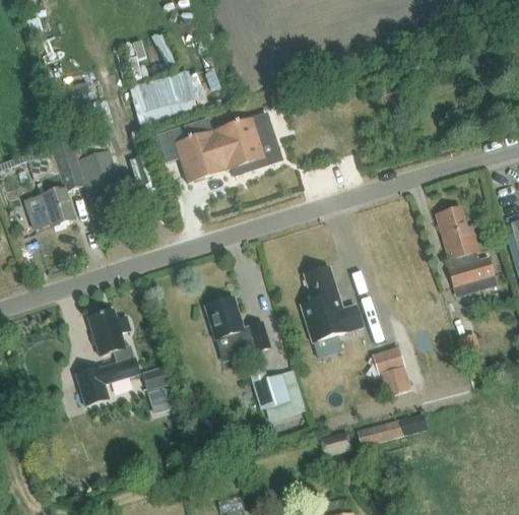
[(198,113),(193,94),(140,112),(145,129),(198,113)]
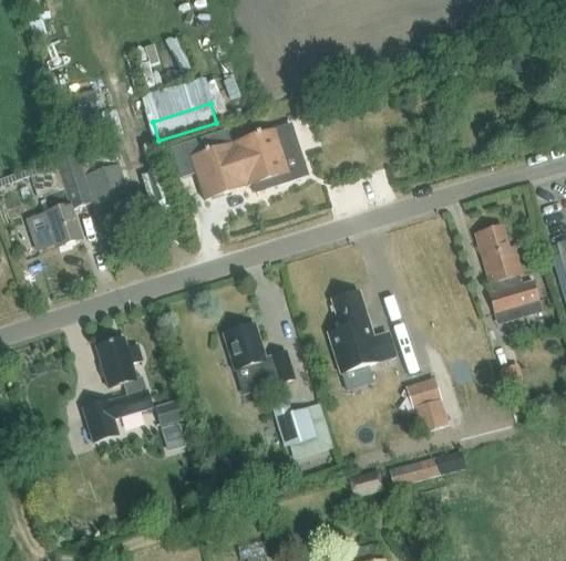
[(189,155),(203,197),(250,182),(287,169),(281,153),(298,147),(289,122),(274,127),(259,133),(258,130),(255,131),(256,134),(207,149),(206,147),(203,148),(204,151),(189,155)]
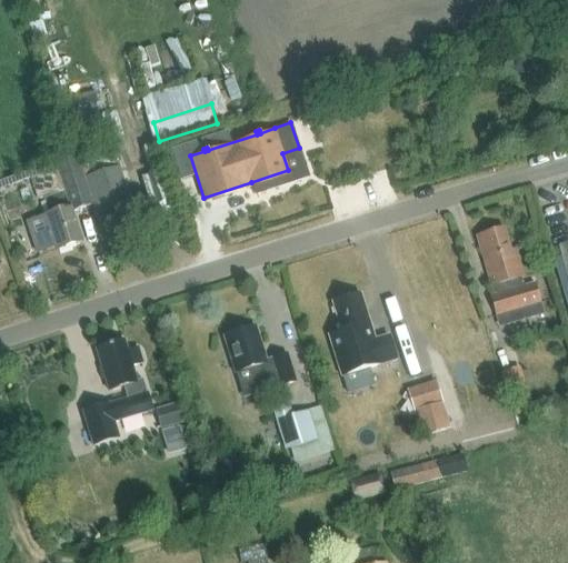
[(77,153),(85,176),(92,200),(93,200),(102,225),(136,214),(119,164),(121,163),(112,137),(81,147),(81,149),(77,151),(77,153)]
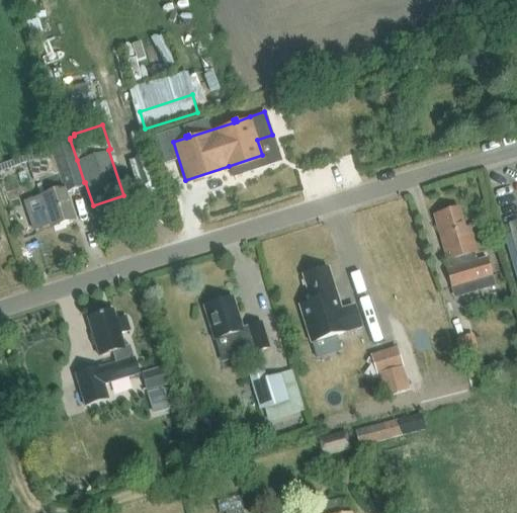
[(66,188),(84,182),(77,160),(70,140),(51,146),(59,170),(39,176),(45,191),(23,198),(32,228),(51,223),(52,224),(75,217),(66,188)]
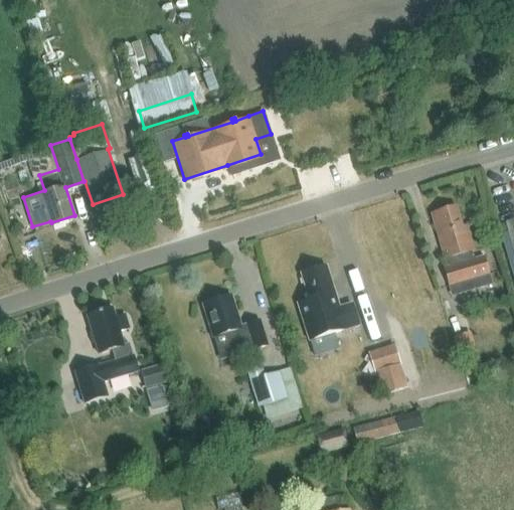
[(463,223),(457,203),(435,209),(448,253),(454,251),(456,260),(446,263),(451,281),(491,270),(486,251),(475,255),(472,245),(475,244),(468,221),(463,223)]
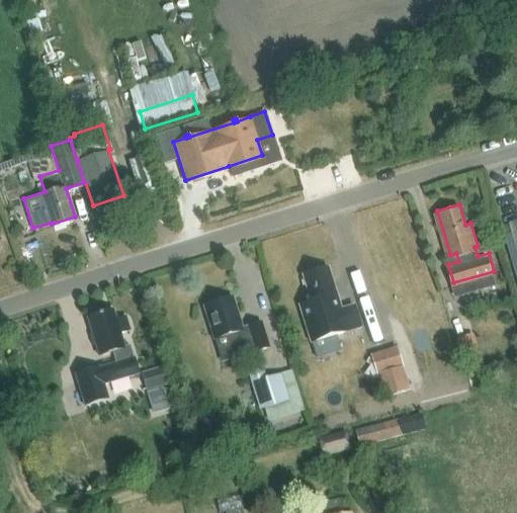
[(516,219),(509,222),(508,221),(507,221),(516,255),(516,219)]
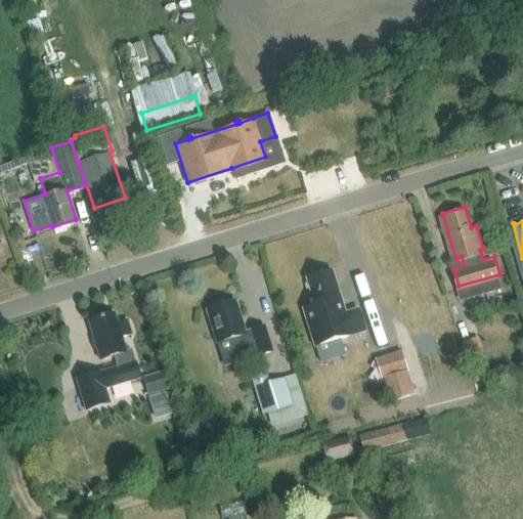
[(315,303),(303,306),(315,343),(364,329),(357,305),(344,309),(332,269),(307,276),(315,303)]
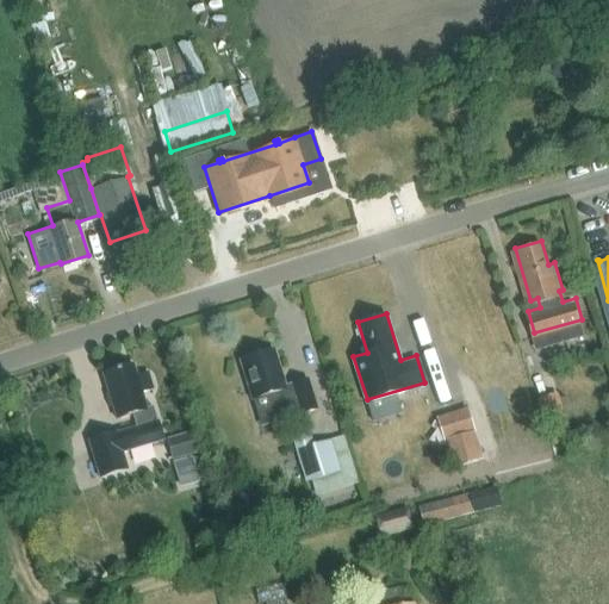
[(286,384),(277,347),(242,356),(254,396),(269,391),(274,406),(289,403),(291,415),(319,406),(310,375),(292,381),(293,383),(286,384)]
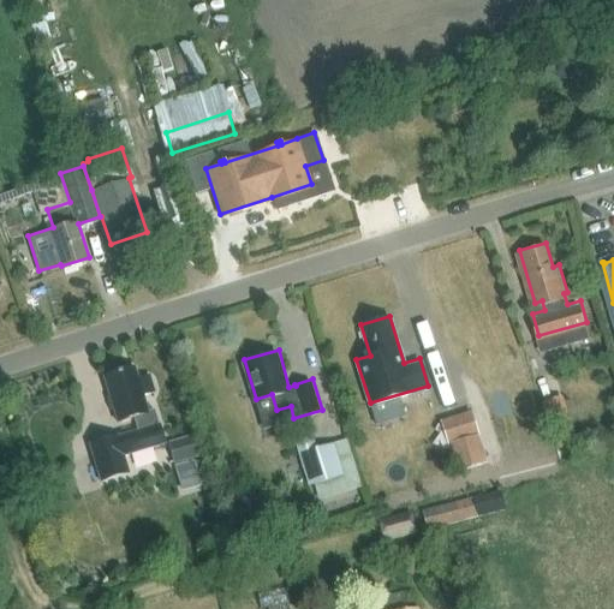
[(135,363),(105,372),(118,418),(133,413),(138,427),(118,433),(117,431),(90,440),(101,477),(129,469),(123,452),(165,439),(154,405),(148,407),(143,390),(154,387),(149,371),(138,375),(135,363)]
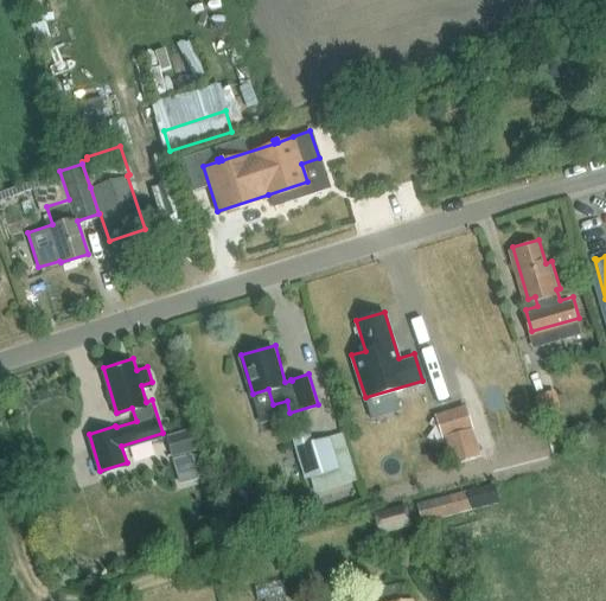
[(471,430),(464,406),(435,414),(442,439),(471,430)]
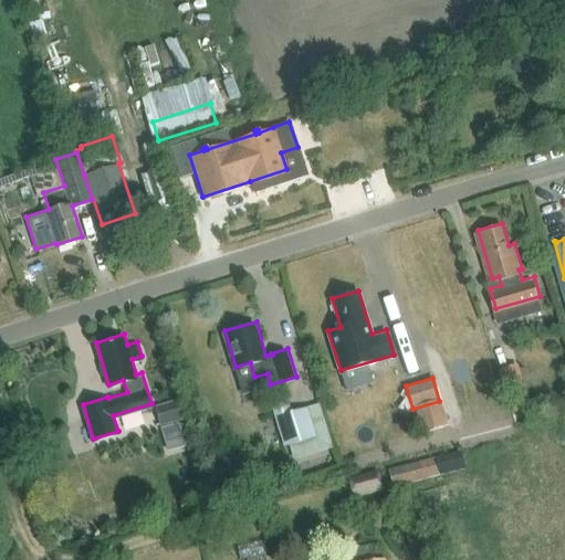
[(275,395),(289,443),(315,436),(306,405),(292,410),(286,393),(275,395)]
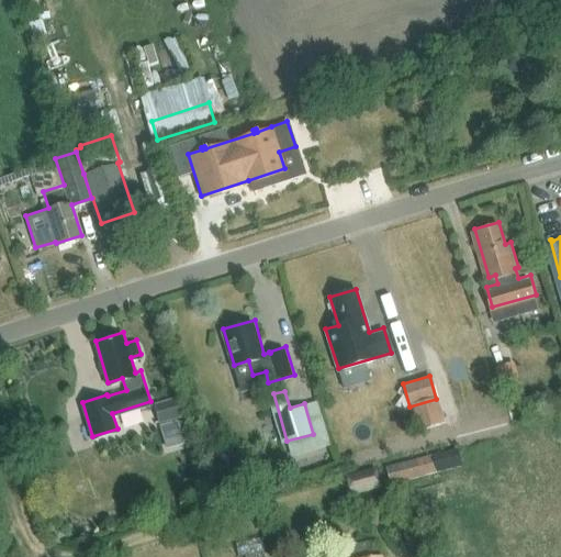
[(152,401),(157,420),(181,412),(176,394),(152,401)]
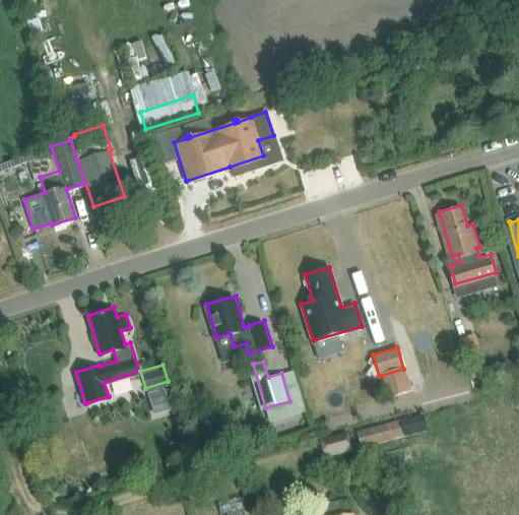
[(403,369),(379,376),(385,396),(409,389),(403,369)]
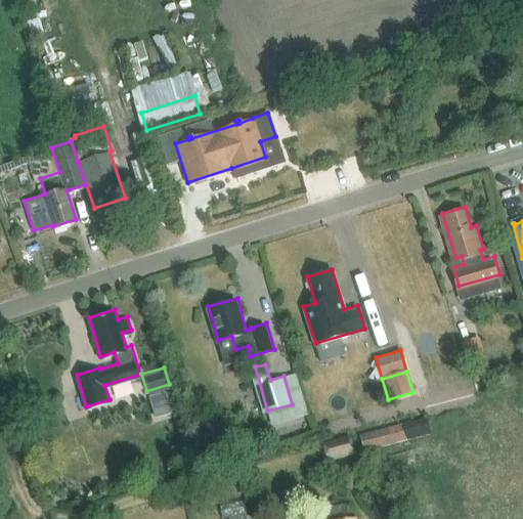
[(176,404),(172,388),(165,390),(164,388),(147,393),(154,416),(170,412),(169,406),(176,404)]
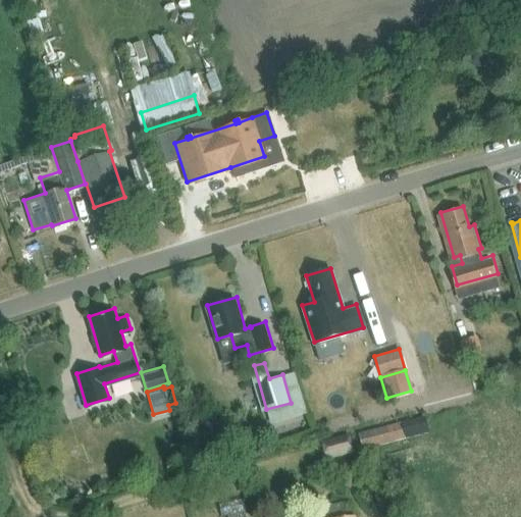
[(428,430),(423,412),(356,429),(361,448),(428,430)]
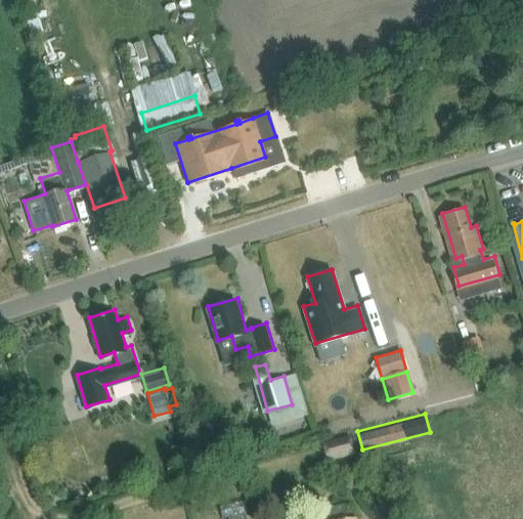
[(286,423),(272,427),(275,436),(289,432),(286,423)]
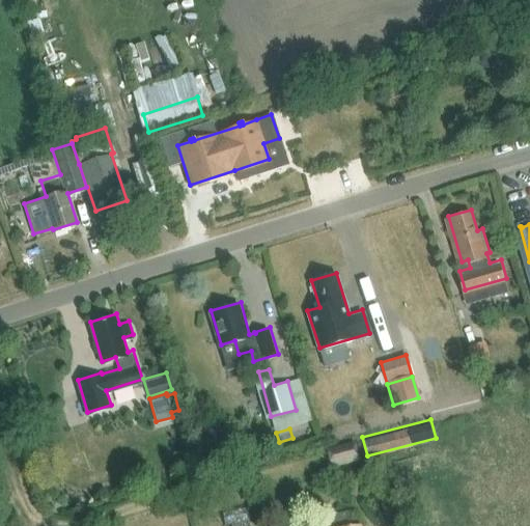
[(359,457),(355,442),(328,449),(331,463),(359,457)]
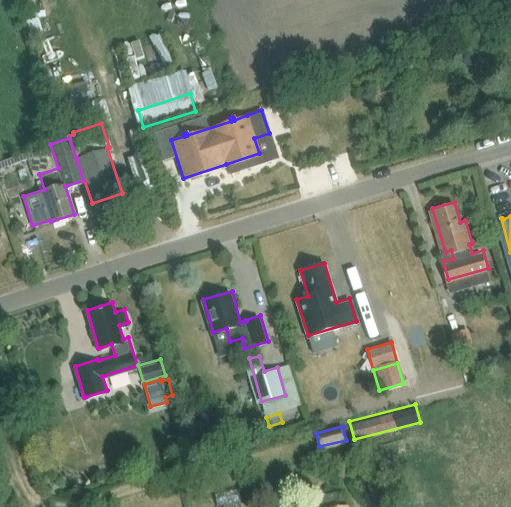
[(340,506),(339,506),(335,490),(317,495),(320,506),(347,506),(347,505),(340,506)]
